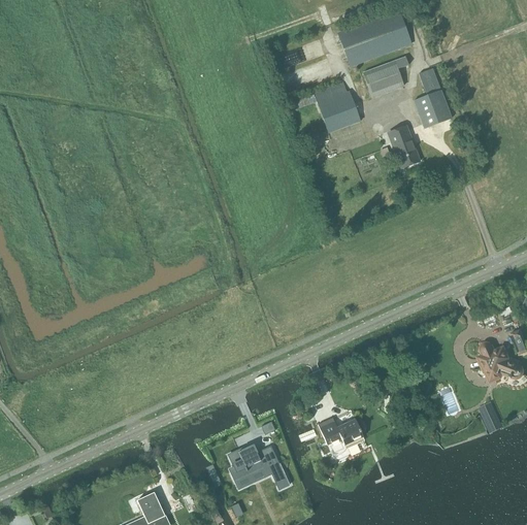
[(351,66),(413,42),(400,8),(337,31),(351,66)]
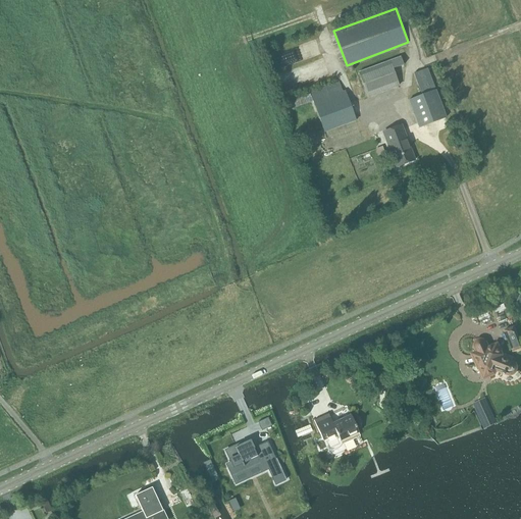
[(368,95),(400,84),(394,67),(404,63),(401,55),(359,70),(368,95)]
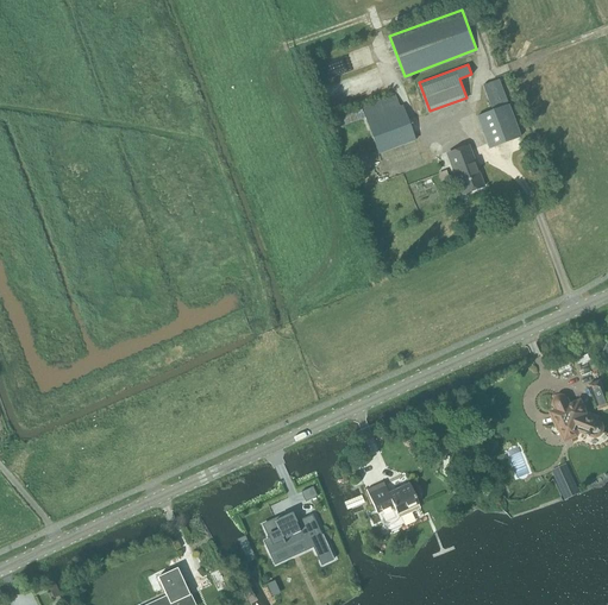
[(490,146),(520,136),(521,134),(500,77),(484,83),(494,108),(478,114),(490,146)]
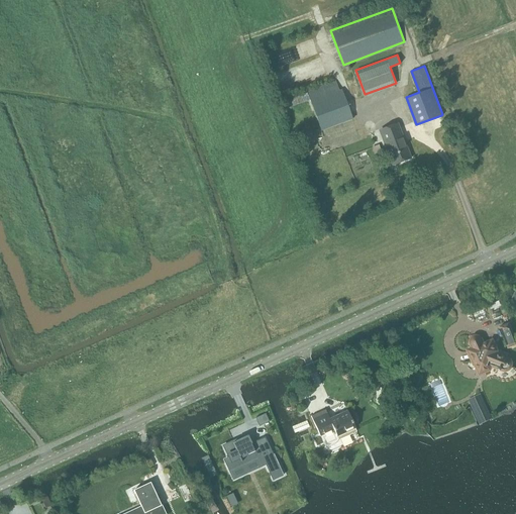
[(340,88),(337,78),(288,96),(291,104),(310,98),(322,129),(353,117),(342,87),(340,88)]
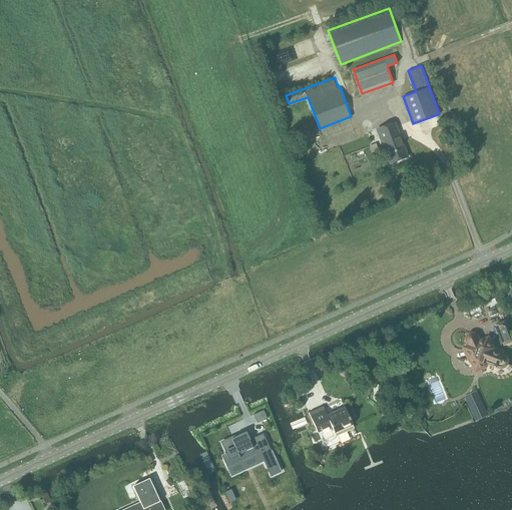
[(378,127),(384,143),(391,162),(408,156),(396,121),(378,127)]
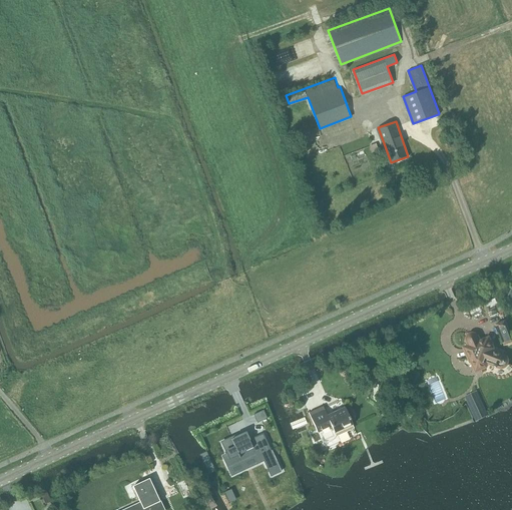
[(499,329),(510,324),(506,315),(495,320),(499,329)]
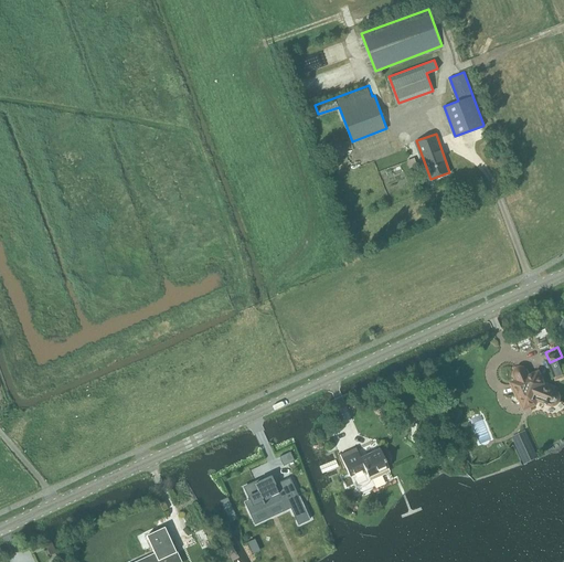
[(531,405),(533,412),(540,409),(546,411),(551,412),(556,412),(560,411),(563,409),(563,400),(560,399),(561,394),(560,391),(557,390),(554,389),(544,384),(544,382),(540,371),(530,375),(528,369),(525,367),(523,366),(520,366),(518,367),(515,369),(515,370),(515,372),(519,380),(513,382),(518,393),(519,393),(525,406),(531,405)]
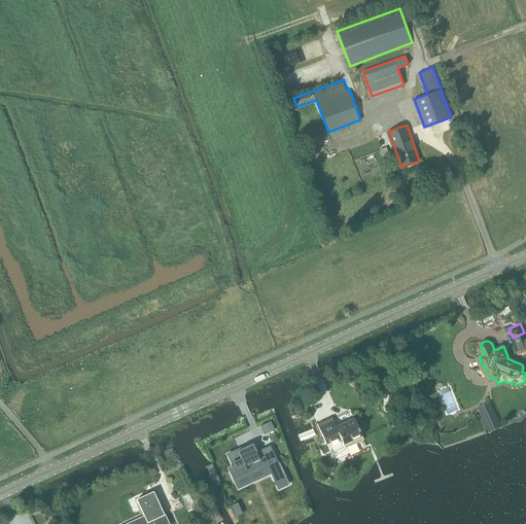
[(378,385),(379,392),(390,392),(389,384),(378,385)]
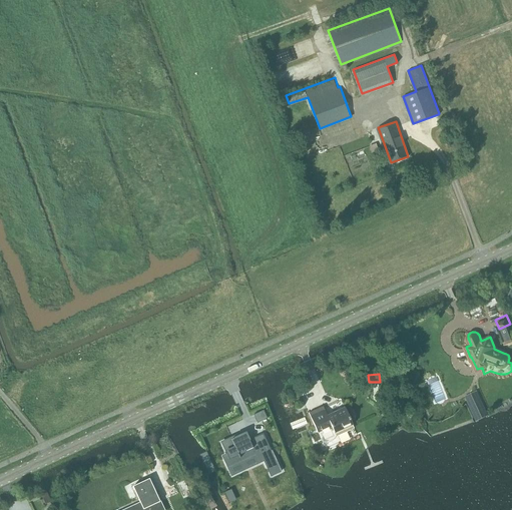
[(478,388),(465,394),(477,419),(490,413),(478,388)]
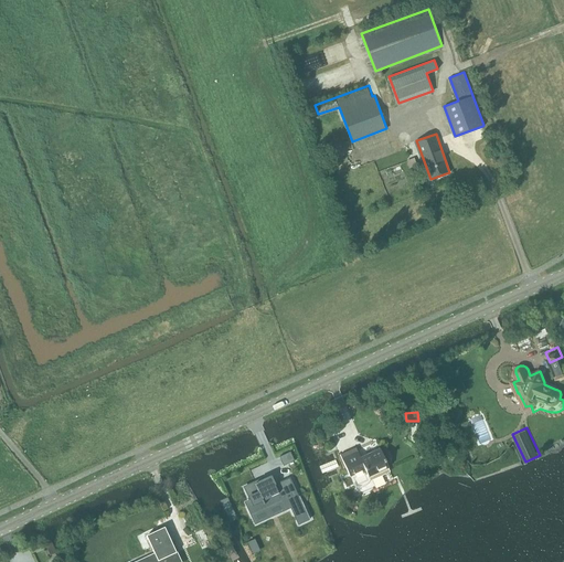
[(361,456),(357,446),(341,453),(355,485),(362,486),(368,483),(372,479),(391,470),(381,447),(361,456)]
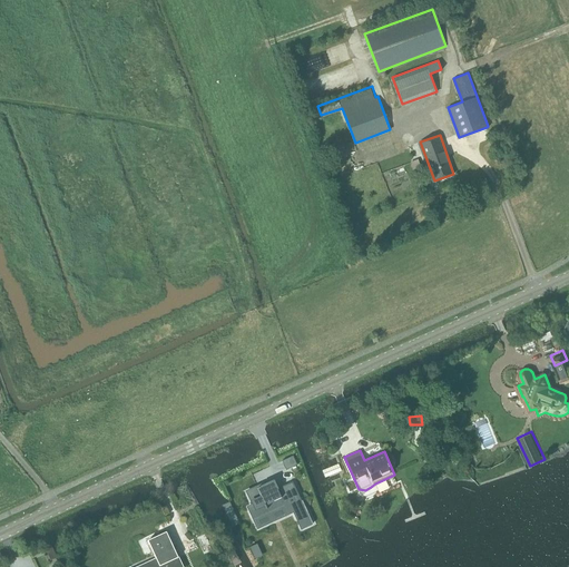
[(257,485),(247,489),(254,502),(249,505),(258,526),(292,510),(301,527),(314,521),(303,498),(302,499),(293,481),(278,488),(277,487),(274,479),(258,487),(257,485)]
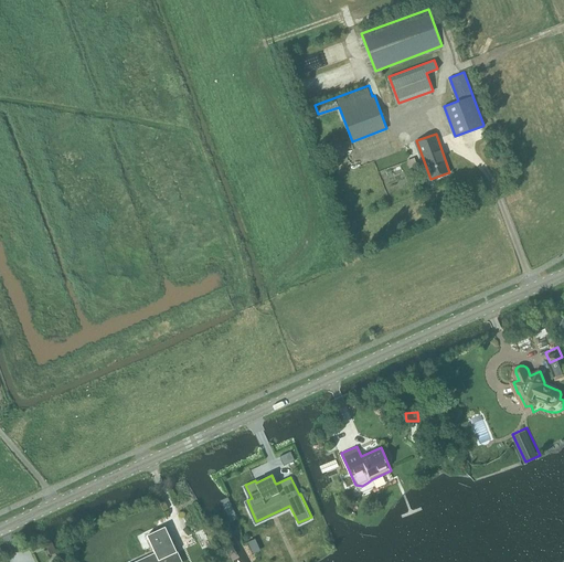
[(155,551),(137,560),(138,561),(183,561),(176,543),(173,543),(166,526),(147,534),(155,551)]
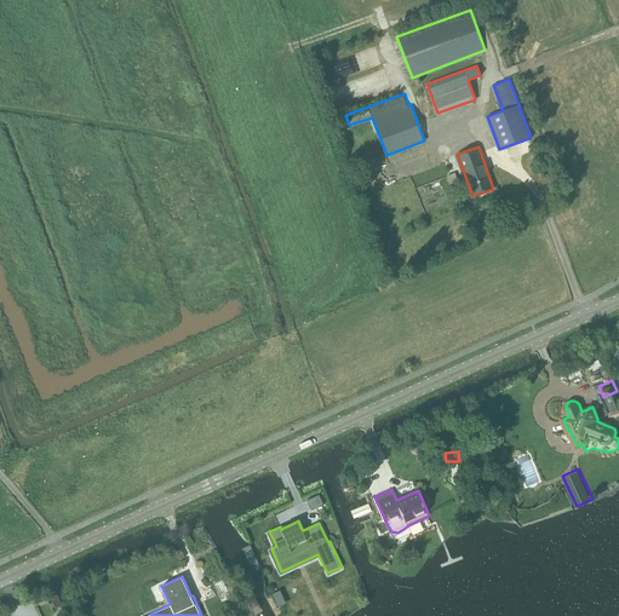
All buildings are outlined.
